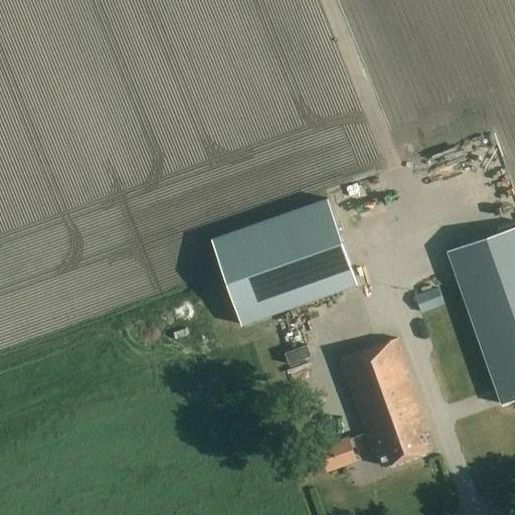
[(212,239),(241,325),(358,284),(328,198),(212,239)]
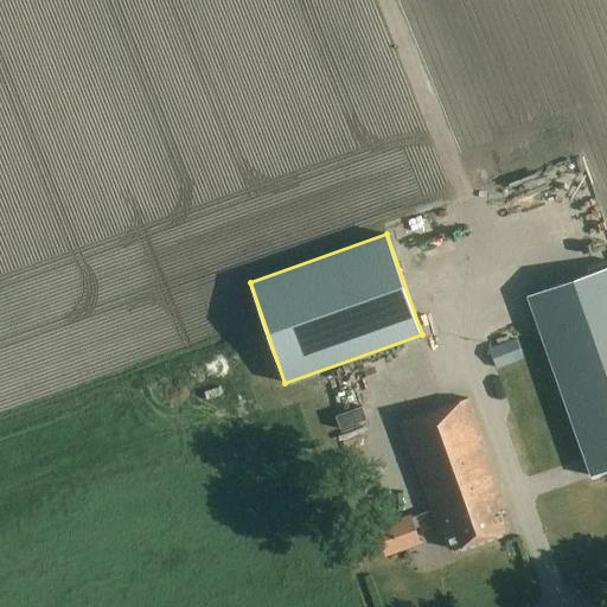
[(606,471),(606,267),(526,296),(590,477),(606,471)]
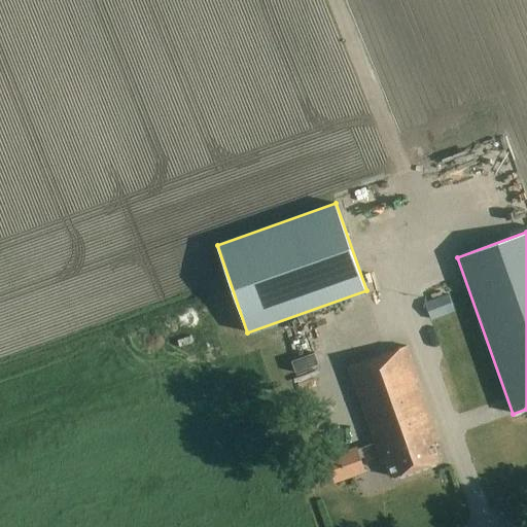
[(449,292),(424,303),(432,321),(456,312),(449,292)]
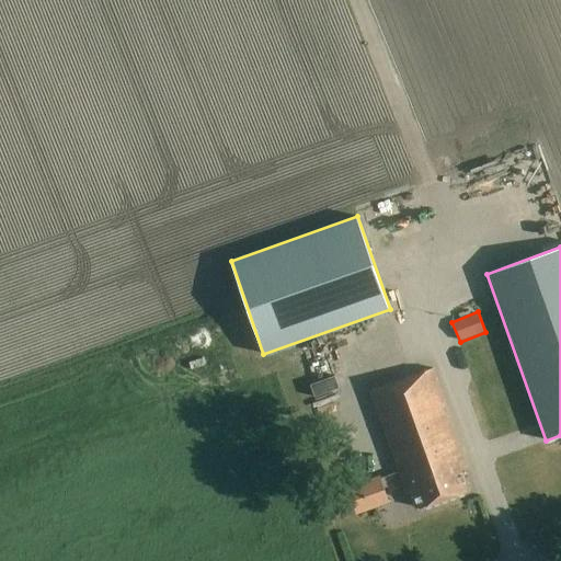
[(413,492),(419,508),(470,491),(462,469),(468,467),(433,368),(369,391),(407,494),(413,492)]
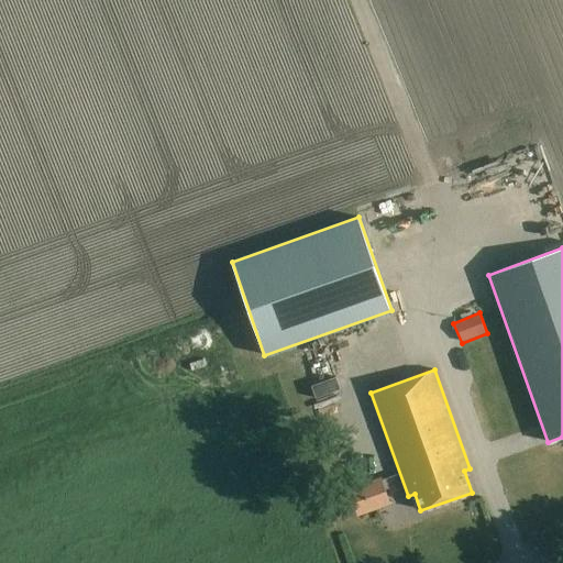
[(361,509),(392,498),(383,476),(352,487),(361,509)]
